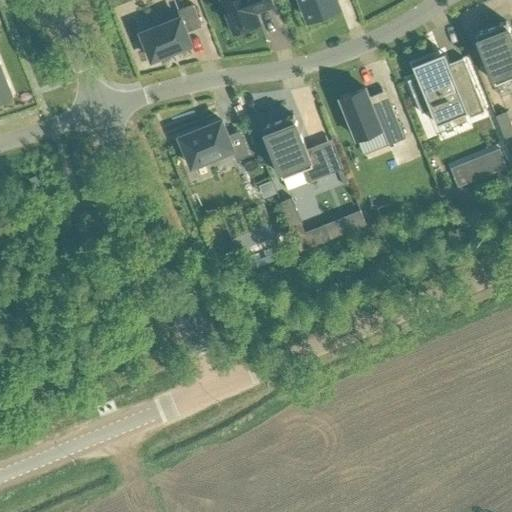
[(220,0),(234,33),(260,23),(256,13),(274,6),(271,0),(220,0)]
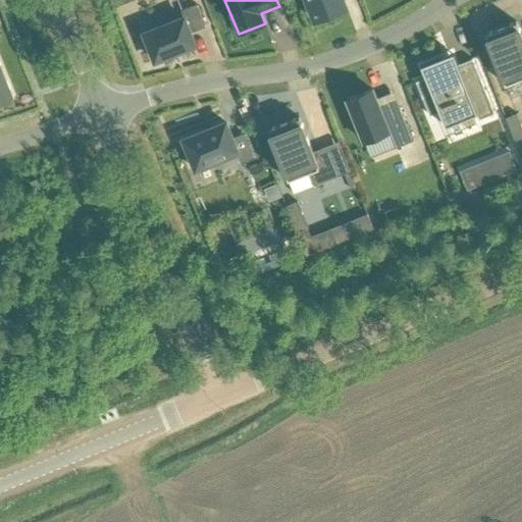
[(341,0),(307,0),(315,20),(345,8),(341,0)]
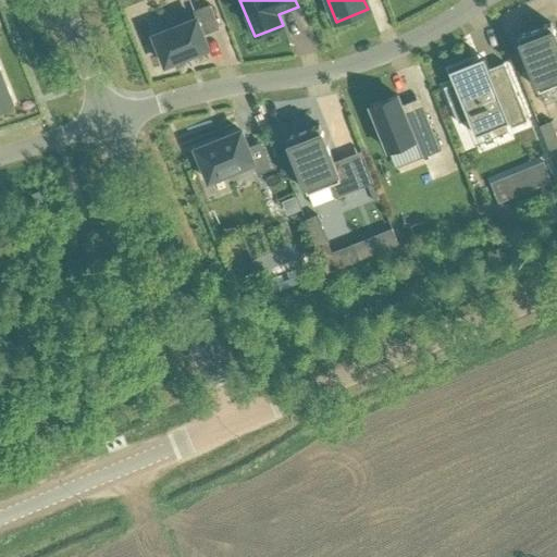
[(198,22),(156,38),(166,66),(210,50),(205,37),(221,32),(212,7),(195,13),(198,22)]
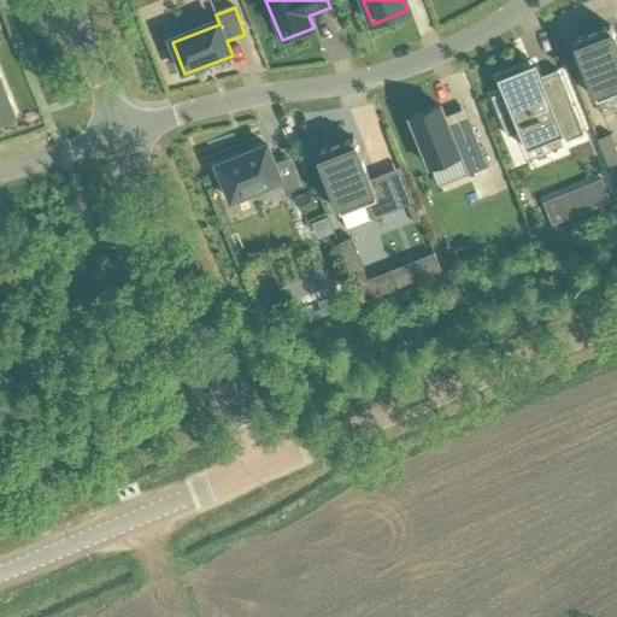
[(616,41),(611,25),(574,40),(598,100),(616,92),(616,41)]
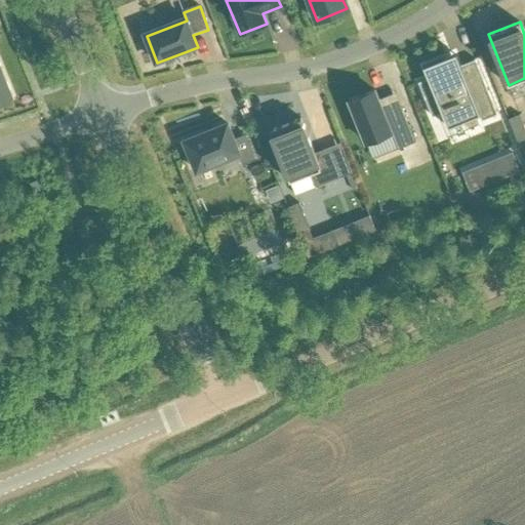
[(455,53),(423,67),(428,78),(418,82),(432,116),(442,112),(448,127),(480,115),(482,120),(497,113),(475,58),(460,65),(455,53)]
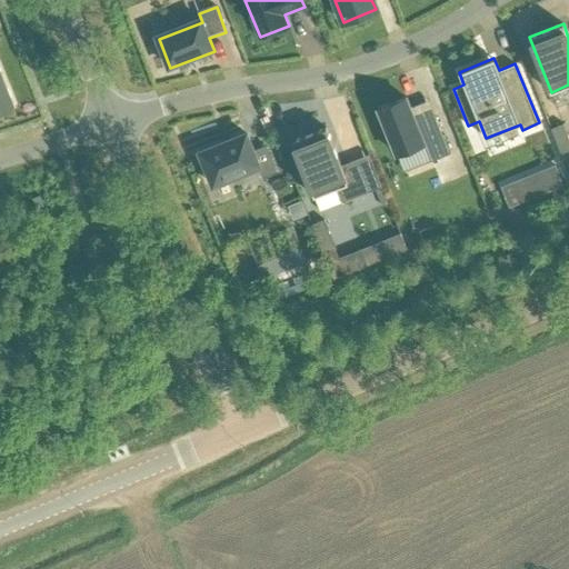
[(0,67),(0,108),(15,103),(0,67)]
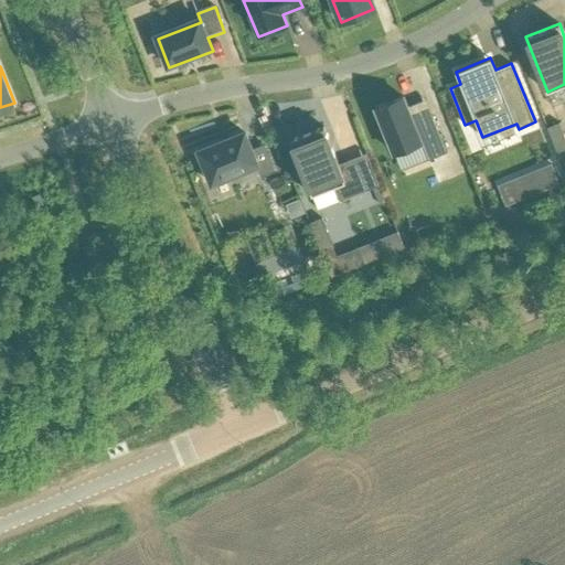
[(404,96),(375,107),(394,152),(422,141),(428,160),(447,152),(433,115),(414,123),(404,96)]
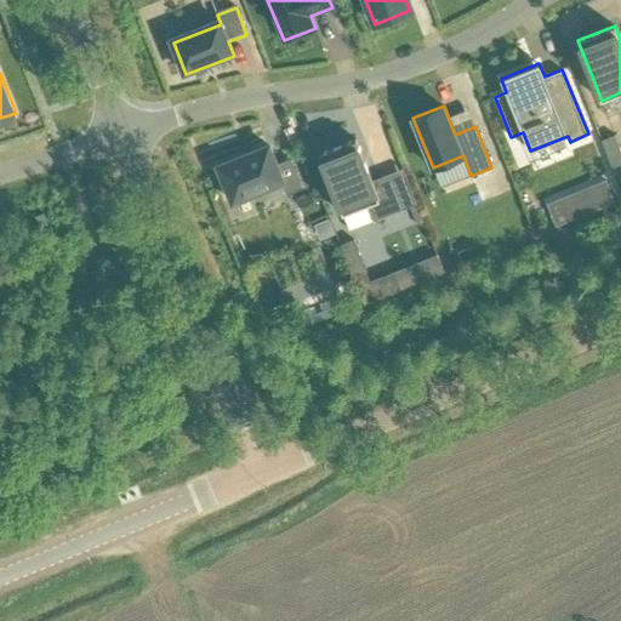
[(620,149),(615,135),(602,140),(614,171),(620,167),(620,149)]
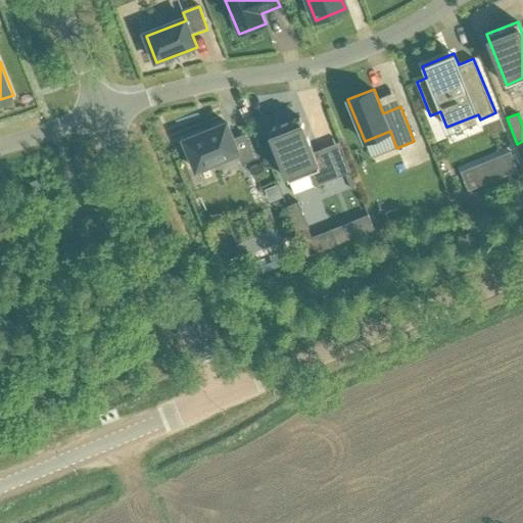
[(300,116),(269,130),(289,180),(308,172),(315,186),(340,176),(328,146),(314,151),(300,116)]
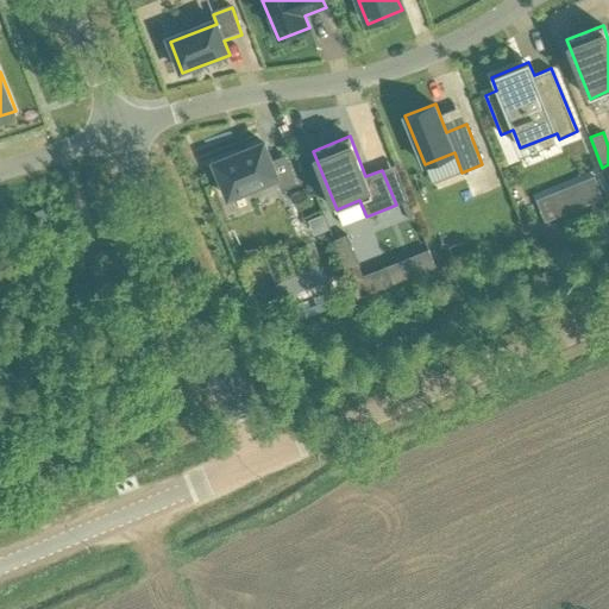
[(264,143),(214,162),(228,198),(277,177),(281,189),(296,183),(286,156),(271,162),(264,143)]
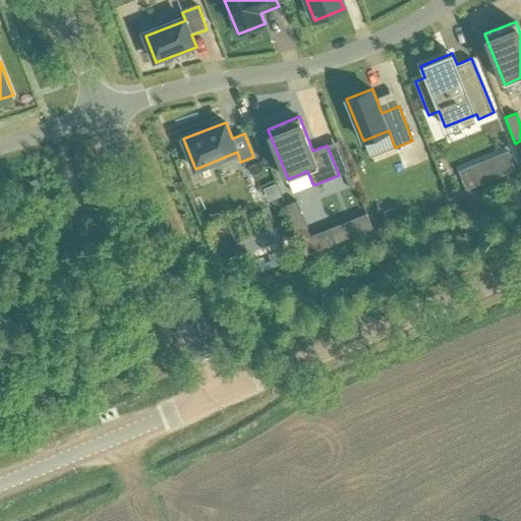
[(509,153),(479,165),(485,181),(516,169),(509,153)]
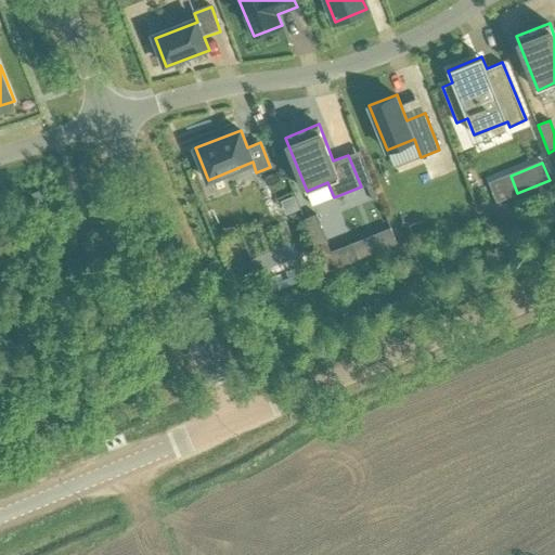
[(315,214),(304,218),(315,246),(327,242),(315,214)]
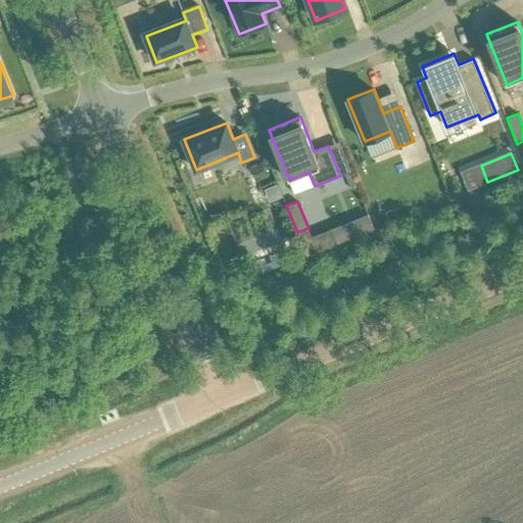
[(369,214),(332,228),(338,243),(375,228),(369,214)]
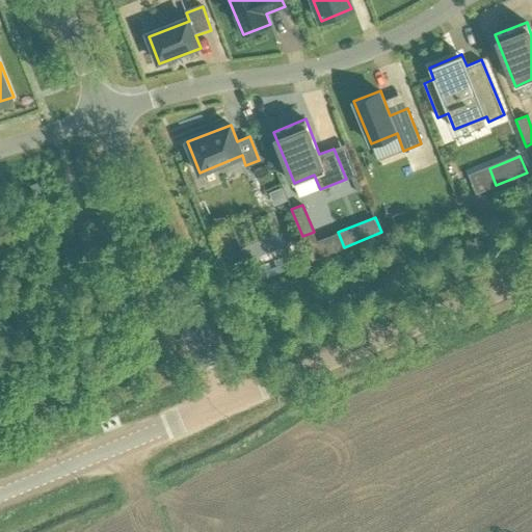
[(241,248),(225,255),(230,264),(245,258),(241,248)]
